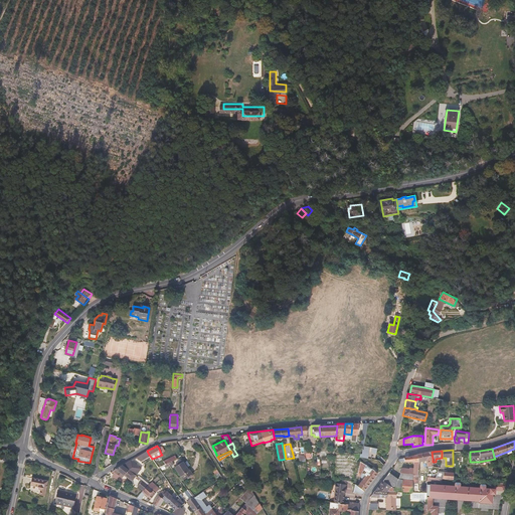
[(433,459),(432,452),(417,455),(418,462),(422,462),(426,461),(426,467),(433,466),(433,462),(433,459)]
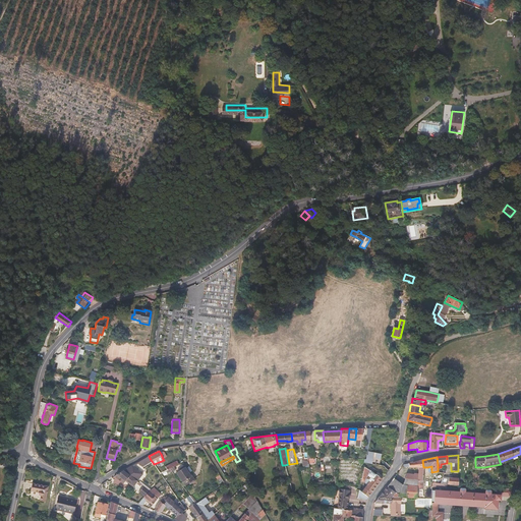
[(422,460),(404,464),(404,467),(409,467),(418,467),(418,474),(417,477),(413,477),(414,474),(407,473),(405,478),(403,484),(397,498),(401,498),(417,498),(417,488),(422,488),(423,467),(422,460)]
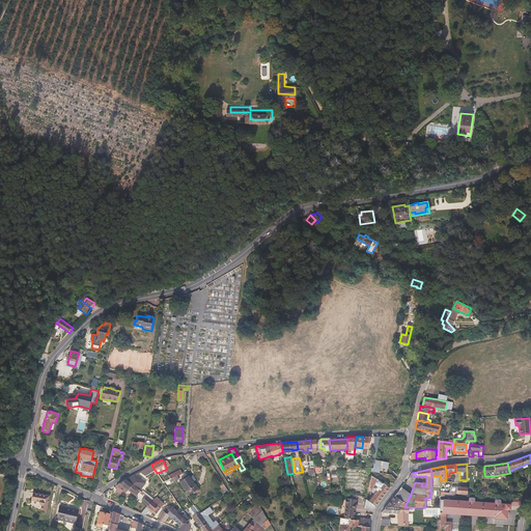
[(169,476),(170,479),(173,477),(177,475),(183,473),(180,470),(169,476)]
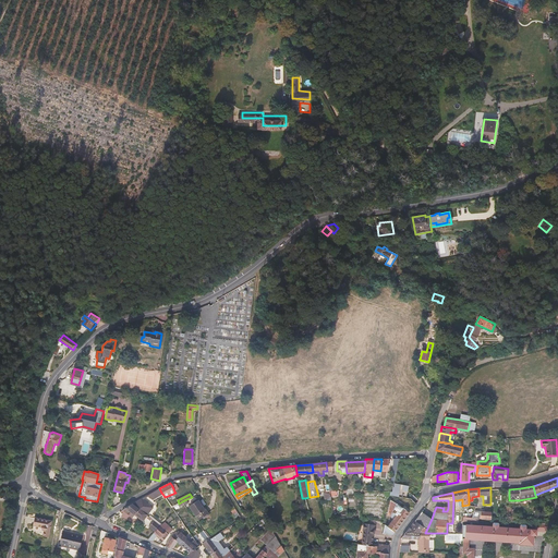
[(198,520),(207,514),(198,500),(190,506),(198,520)]
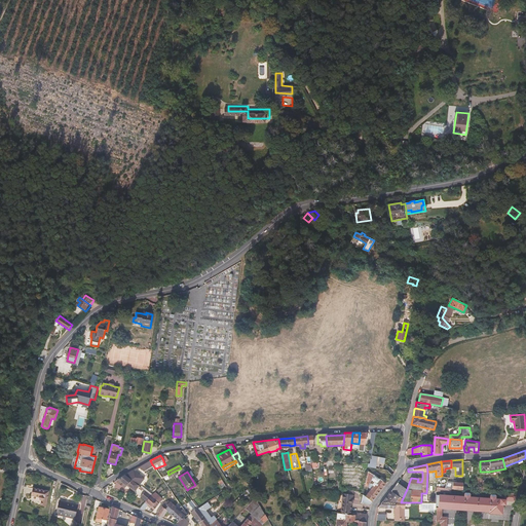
[(368,472),(365,487),(368,488),(368,487),(371,489),(366,496),(372,501),(385,484),(380,480),(374,475),(368,472)]
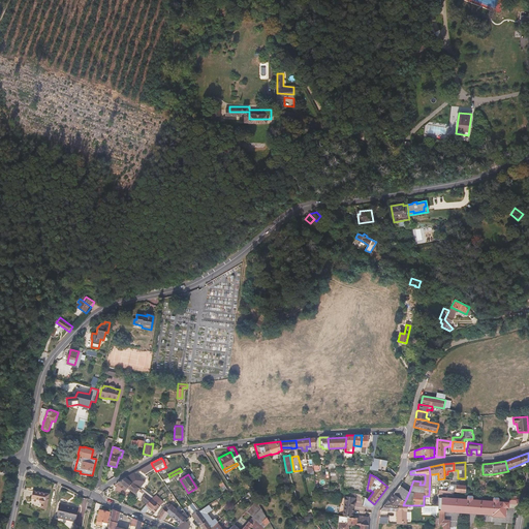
[(128,480),(126,478),(119,483),(120,483),(119,486),(125,491),(125,492),(128,488),(135,494),(139,489),(128,480)]
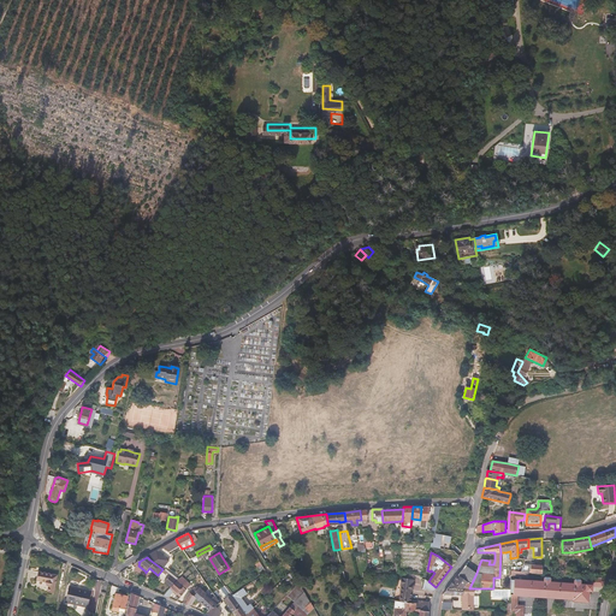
[(477,573),(466,566),(457,576),(466,584),(463,587),(469,588),(477,573)]
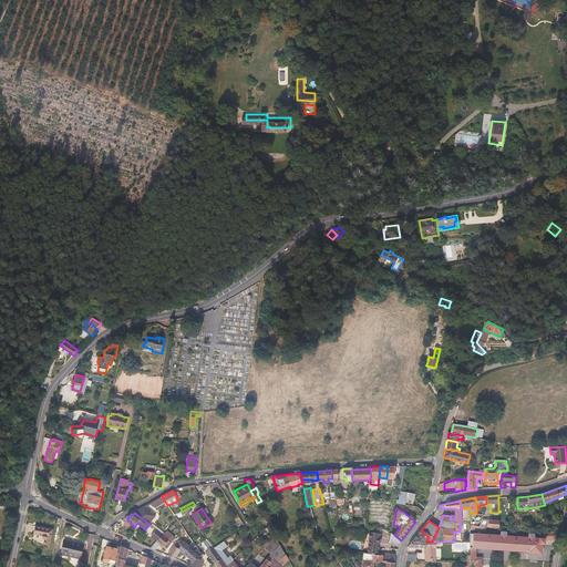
[(42,536),(44,540),(44,545),(50,546),(53,529),(35,526),(34,535),(42,536)]
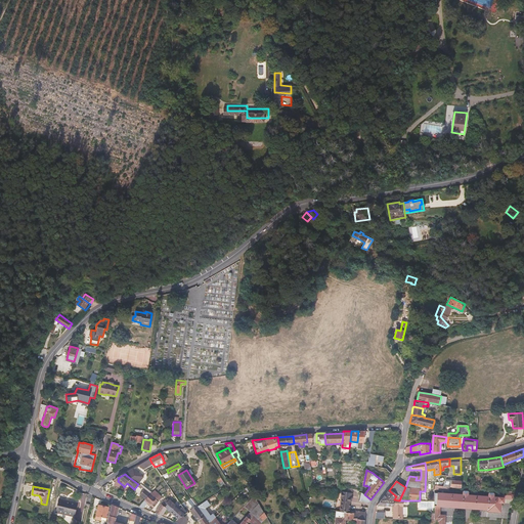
[(145,489),(140,494),(145,499),(150,494),(145,489)]
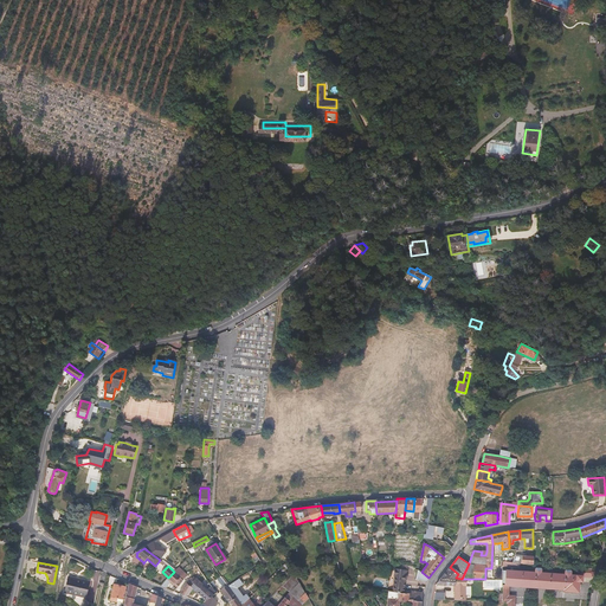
[(187,574),(179,567),(174,572),(168,578),(173,581),(174,582),(178,586),(184,580),(187,574)]
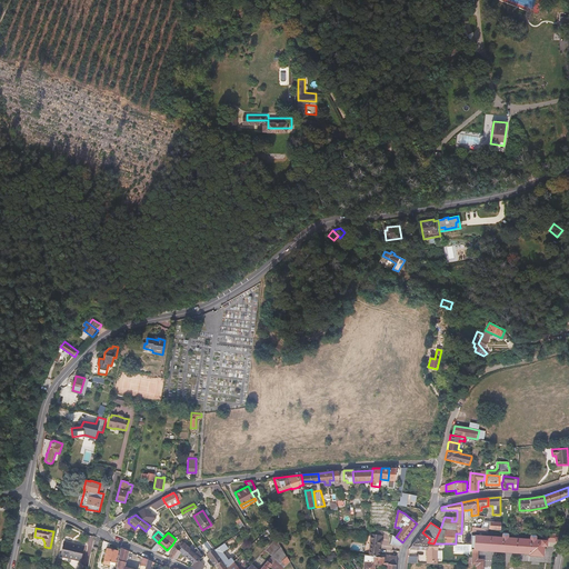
[(430,539),(422,532),(413,542),(428,542),(430,539)]
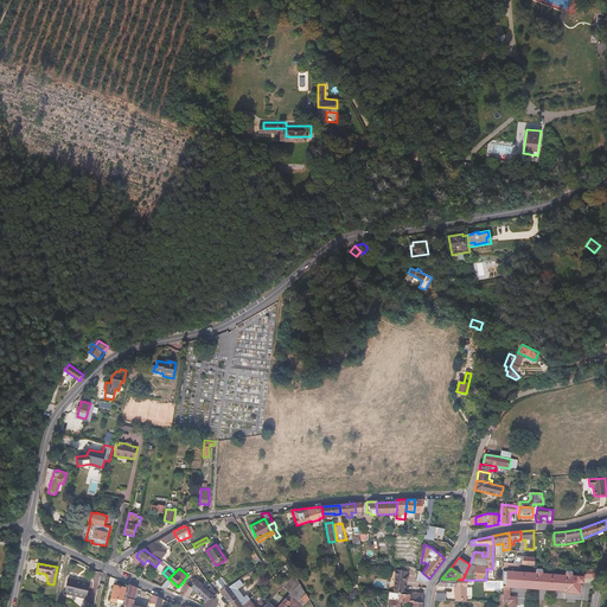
[(396,569),(393,592),(406,594),(406,590),(409,572),(397,570),(396,569)]
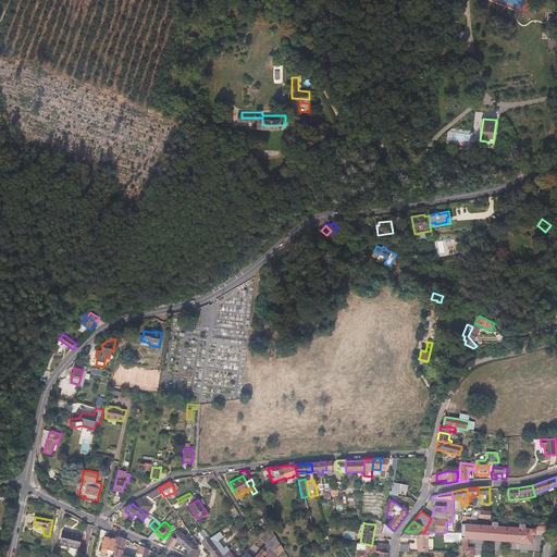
[(492,527),(462,523),(461,533),(461,537),(468,537),(518,542),(517,543),(531,544),(531,533),(529,533),(529,529),(524,529),(524,525),(523,524),(520,524),(520,525),(519,528),(497,527),(497,523),(496,522),(493,522),(492,523),(492,527)]
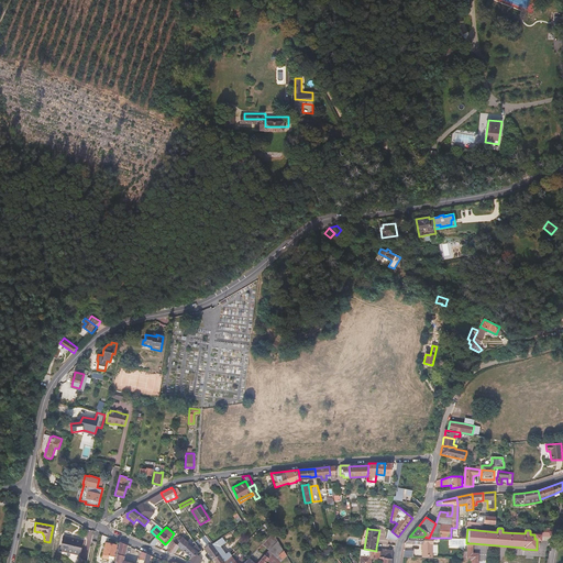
[(392,531),(388,530),(387,539),(396,540),(398,537),(392,531)]
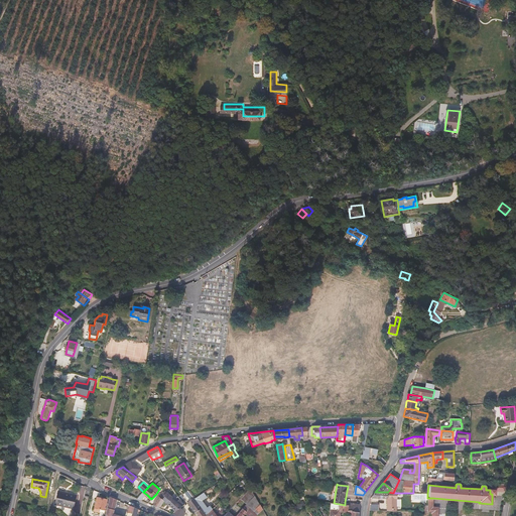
[(246,504),(255,495),(252,489),(250,487),(240,498),(246,504)]
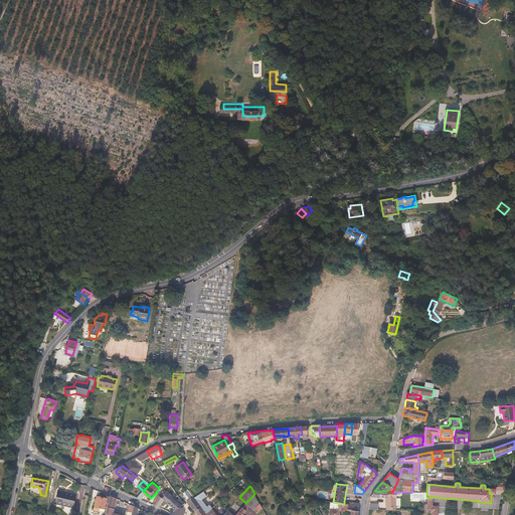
[(72,508),(76,494),(58,490),(55,504),(72,508)]
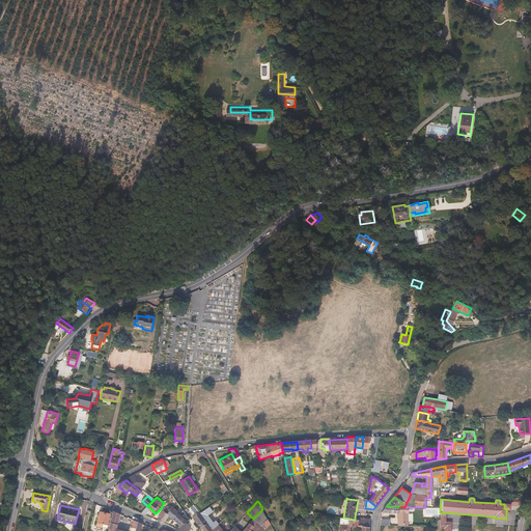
[(190,521),(185,513),(182,516),(177,512),(177,511),(172,507),(170,505),(165,511),(163,510),(157,521),(164,524),(168,515),(180,526),(186,523),(190,521)]
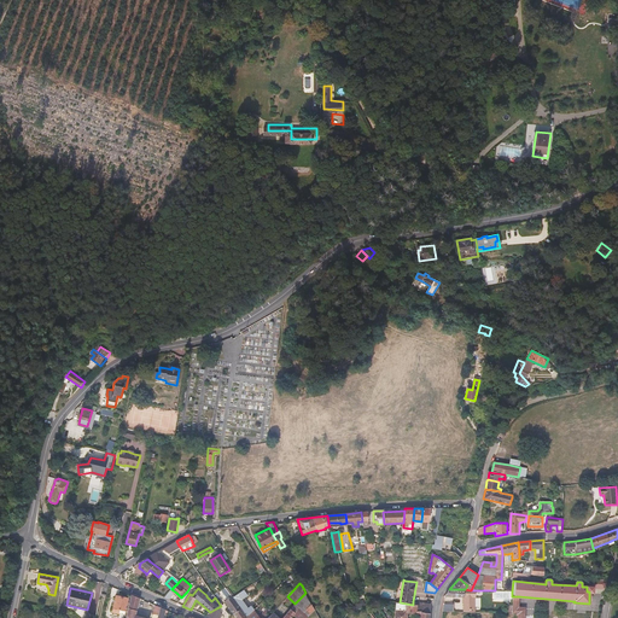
[(233,598),(232,596),(226,588),(220,593),(226,601),(225,602),(233,614),(242,608),(233,598)]
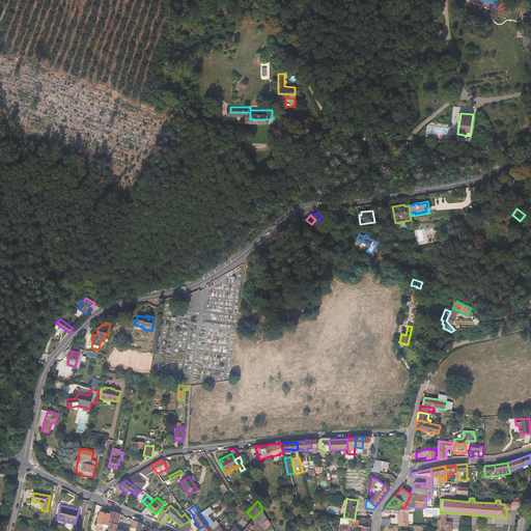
[(398,526),(408,526),(409,507),(404,507),(399,506),(386,506),(382,512),(398,512),(398,526)]
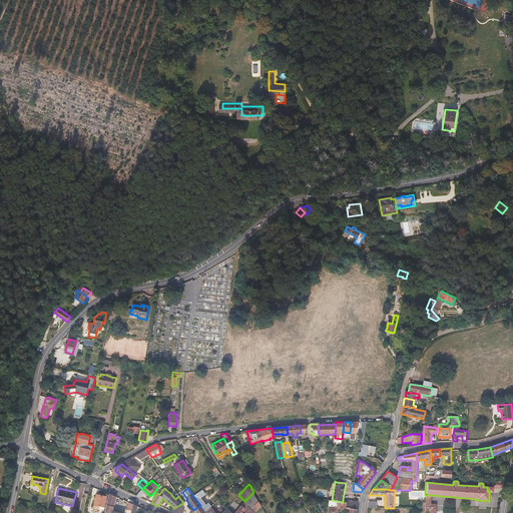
[(205,494),(202,490),(193,496),(200,505),(193,510),(195,512),(202,512),(210,506),(208,503),(206,505),(201,498),(205,494)]
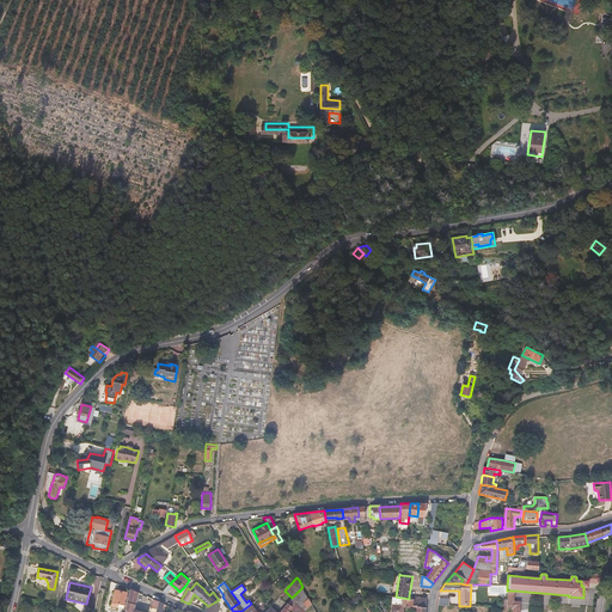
[(308,598),(303,587),(292,598),(300,606),(308,598)]
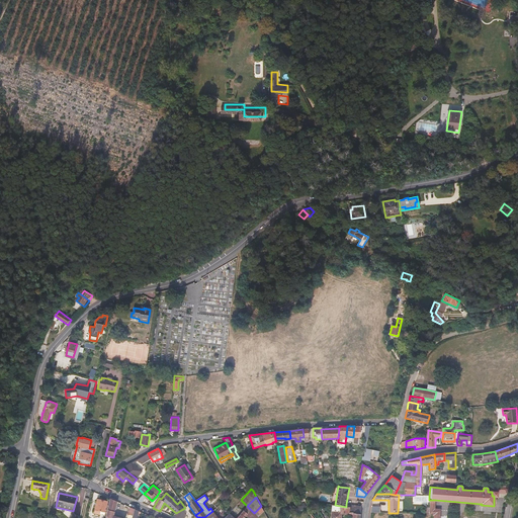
[(106,505),(107,502),(97,499),(94,513),(106,516),(108,506),(106,505)]
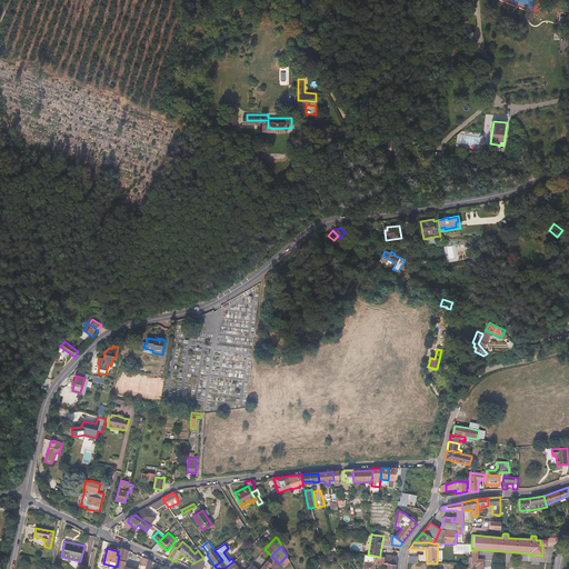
[(129,551),(121,548),(119,556),(117,567),(116,568),(135,568),(126,567),(129,551)]
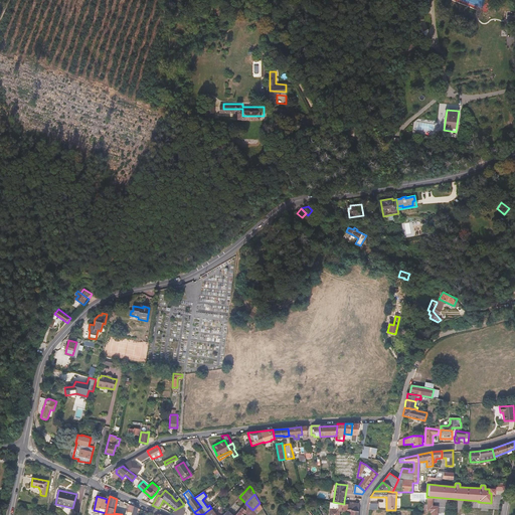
[(433,497),(426,497),(426,502),(426,504),(426,510),(426,511),(430,512),(428,514),(437,514),(438,506),(433,505),(433,497)]
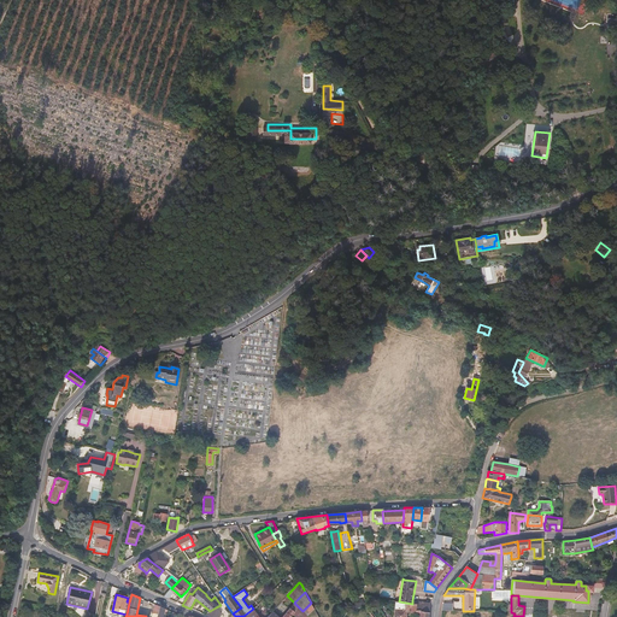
[(353,605),(354,611),(365,606),(363,600),(359,603),(353,605)]
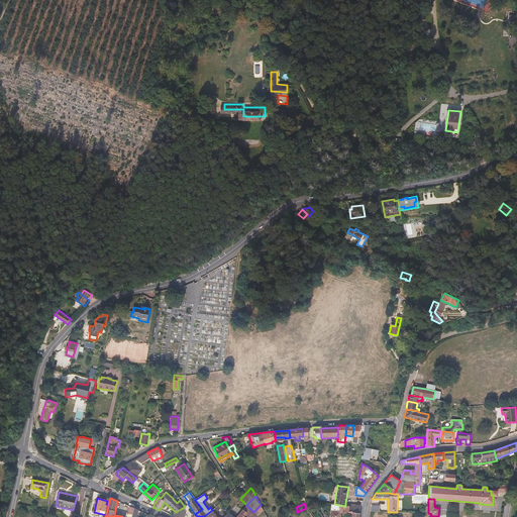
[(360,505),(345,503),(345,506),(349,506),(349,511),(359,513),(360,505)]
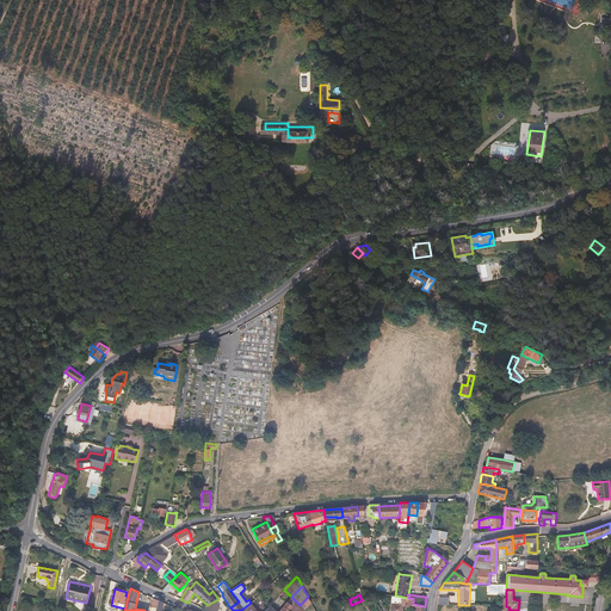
[(424,610),(425,606),(413,604),(413,598),(408,598),(395,597),(392,596),(389,610),(402,610),(402,606),(411,606),(411,610),(415,610),(414,610),(424,610)]
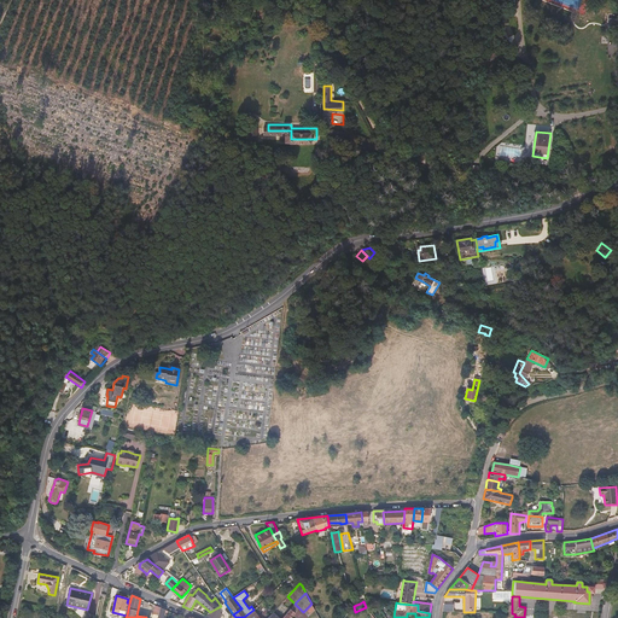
[(303,612),(295,604),(291,610),(295,613),(293,616),(295,617),(307,617),(309,617),(303,612)]
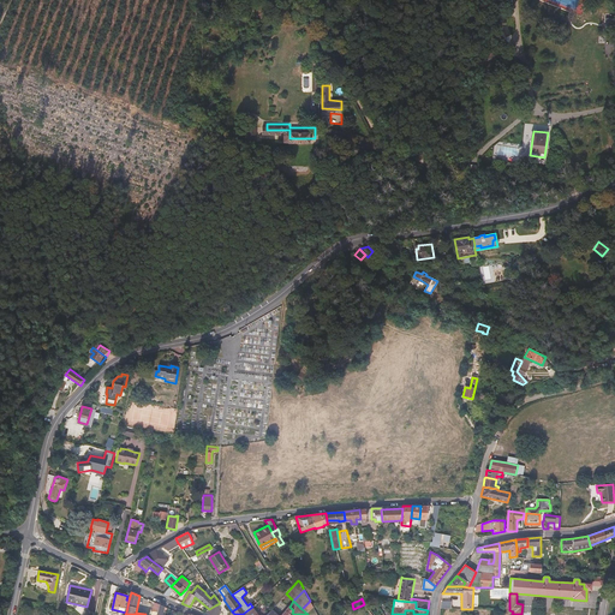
[(308,614),(314,608),(310,601),(302,609),(308,614)]
